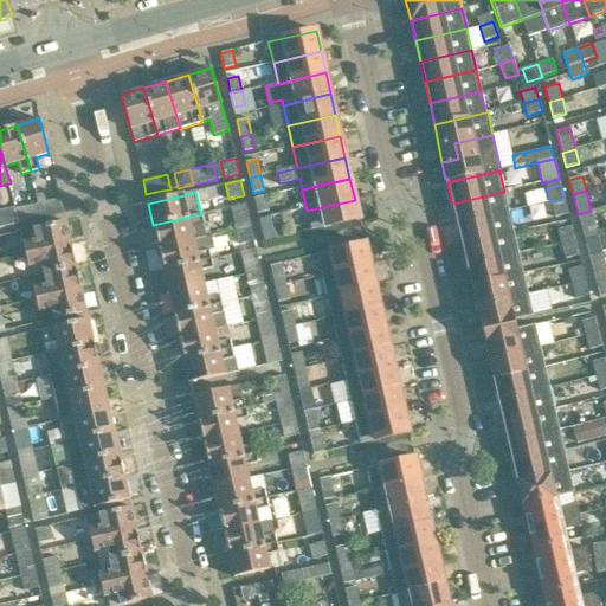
[(509,212),(504,192),(452,204),(457,224),(509,212)]
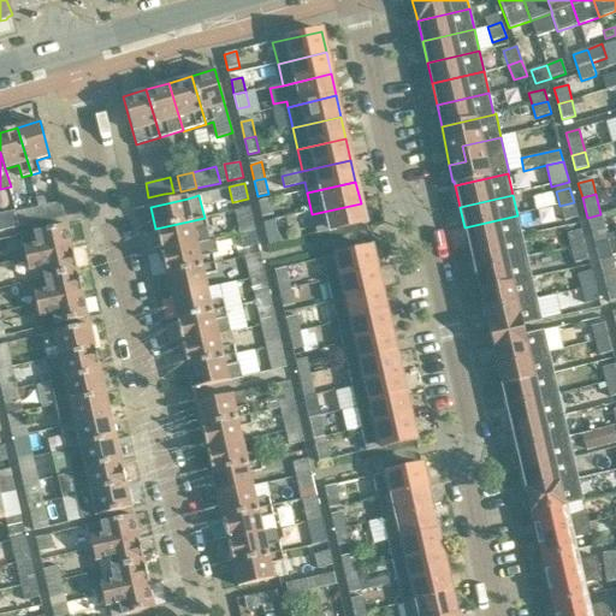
[(273,215),(270,199),(259,201),(262,218),(273,215)]
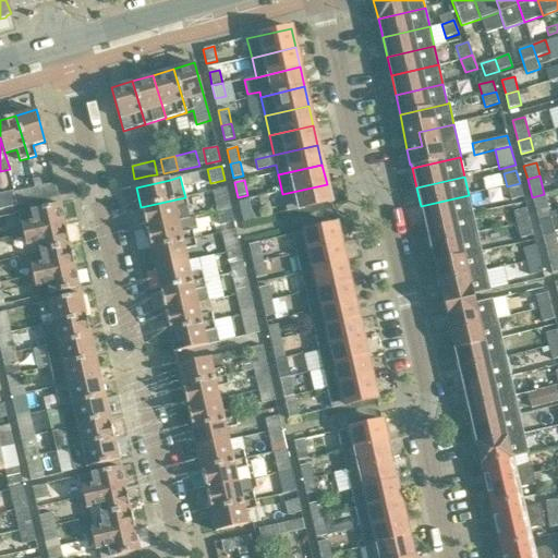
[(59,196),(55,182),(36,186),(39,201),(59,196)]
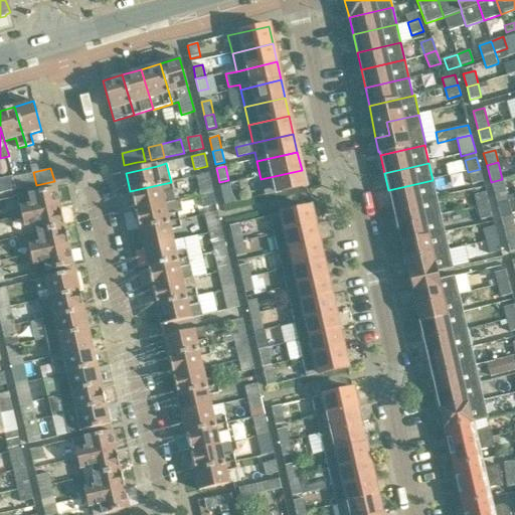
[(483,182),(480,169),(468,172),(472,185),(483,182)]
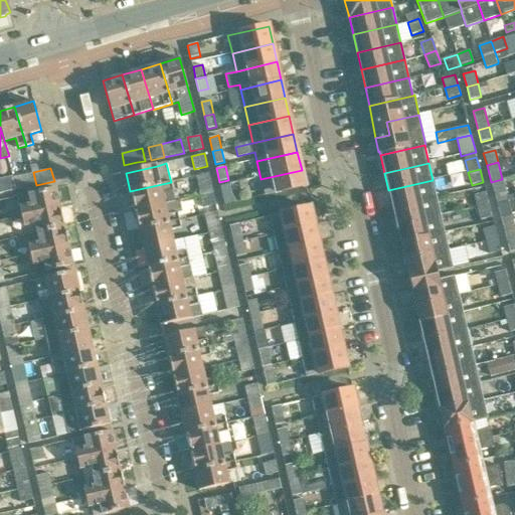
[(306,188),(302,170),(261,179),(266,197),(306,188)]
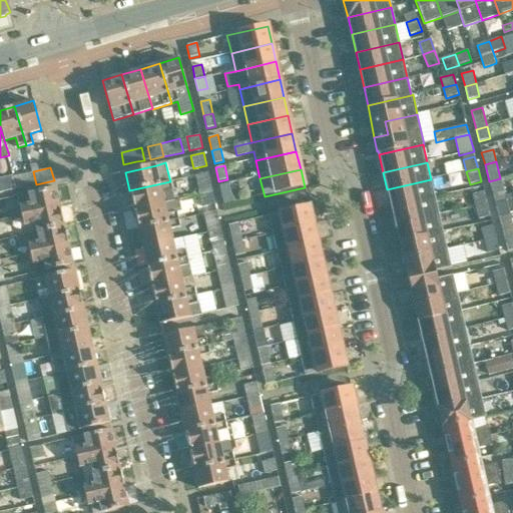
[(36,184),(33,171),(12,176),(15,189),(36,184)]
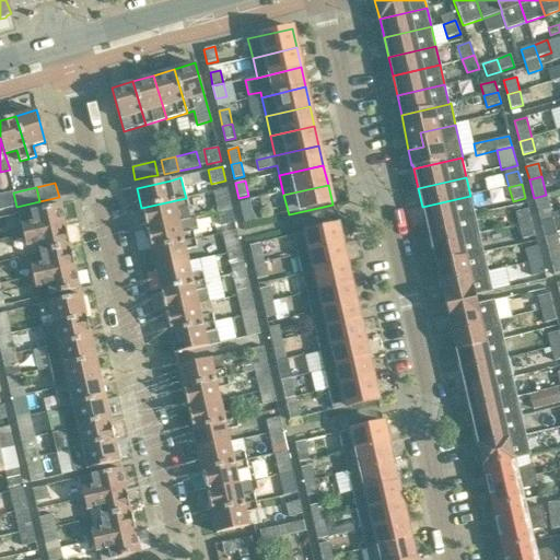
[(232,210),(226,187),(212,191),(218,213),(232,210)]
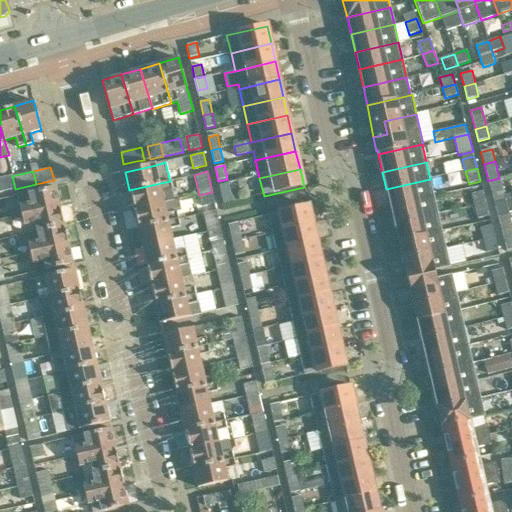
[(0,192),(15,189),(12,176),(0,178),(0,192)]
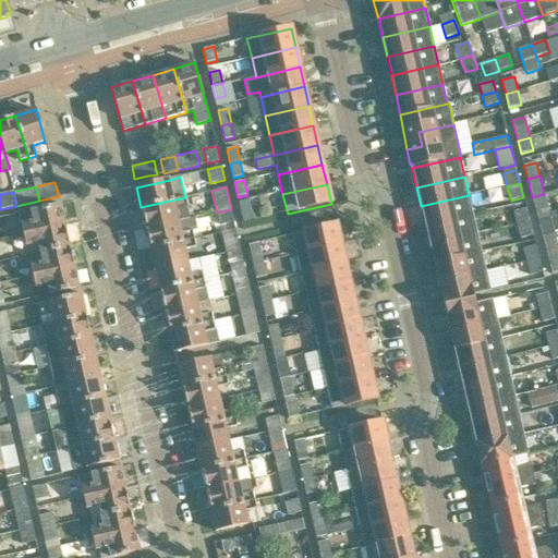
[(473,214),(469,195),(421,206),(425,225),(473,214)]
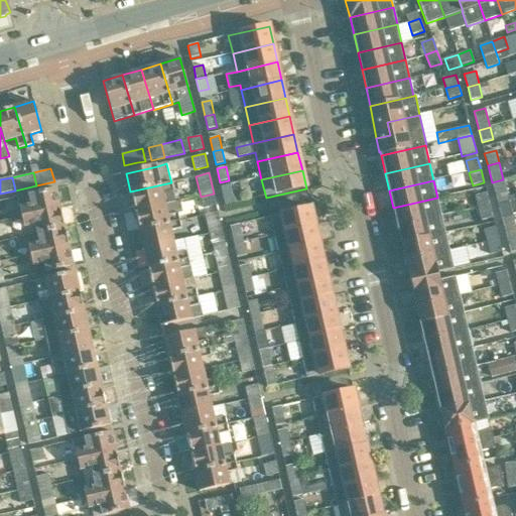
[(175,202),(171,182),(130,191),(134,212),(175,202)]
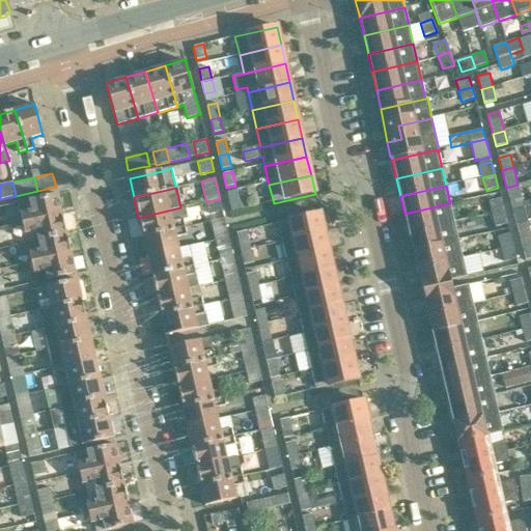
[(520,189),(507,192),(510,205),(523,202),(520,189)]
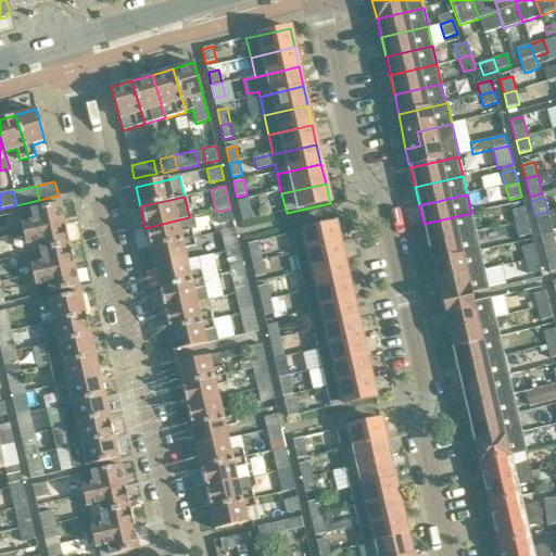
[(64,226),(59,204),(19,213),(24,235),(64,226)]
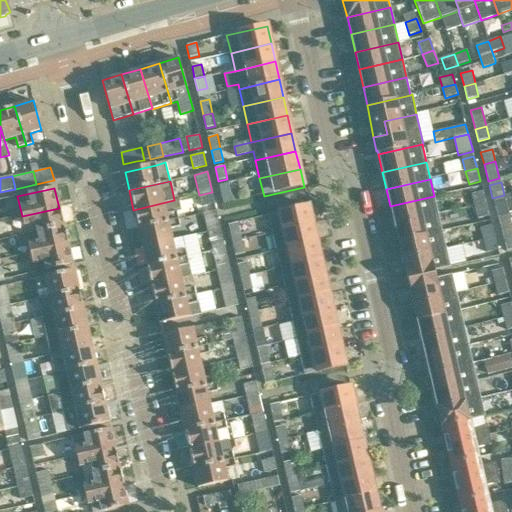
[(232,201),(229,189),(220,191),(223,204),(232,201)]
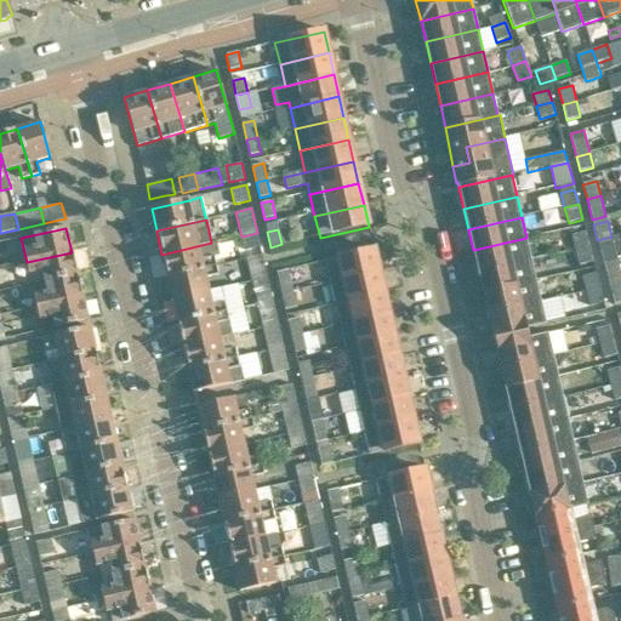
[(590,246),(586,232),(571,235),(575,250),(590,246)]
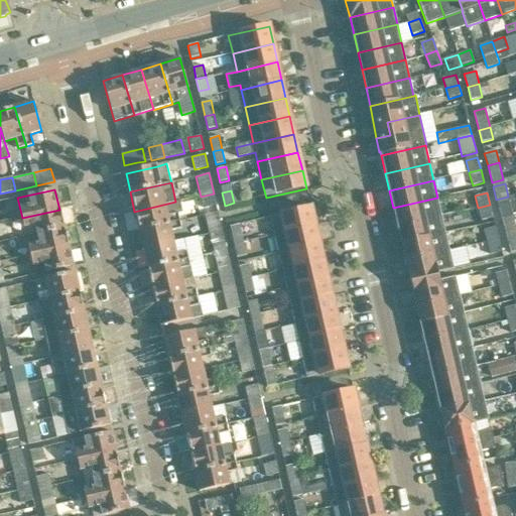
[(217,206),(214,194),(201,197),(204,210),(217,206)]
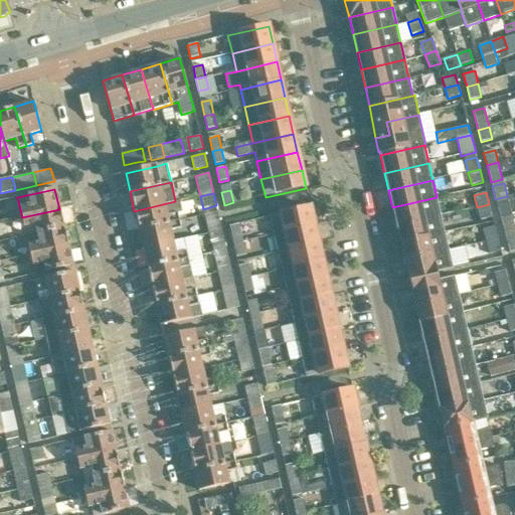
[(441,215),(437,197),(392,207),(396,225),(441,215)]
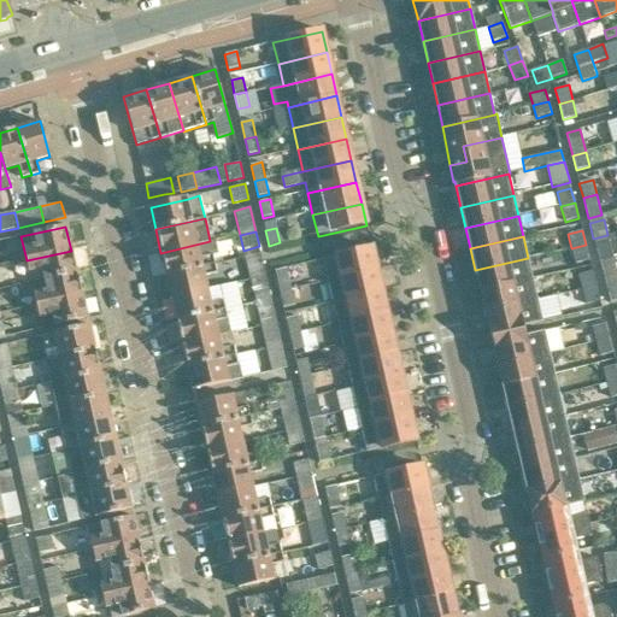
[(215,264),(212,254),(217,253),(215,241),(210,241),(160,253),(166,276),(215,264)]
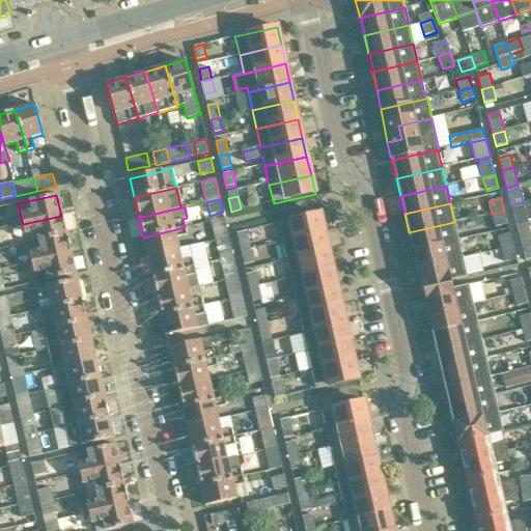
[(507,224),(504,211),(492,214),(496,227),(507,224)]
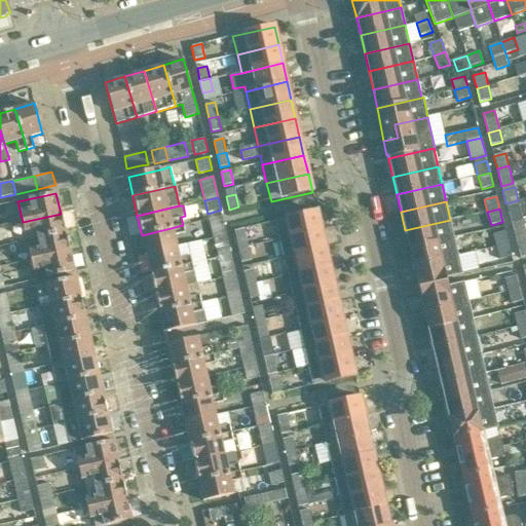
[(65,232),(61,214),(23,222),(25,231),(35,229),(37,238),(65,232)]
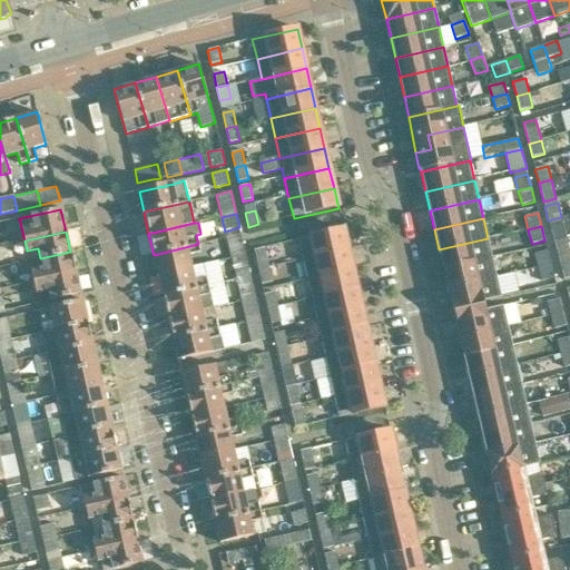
[(347,248),(343,232),(298,242),(303,259),(347,248)]
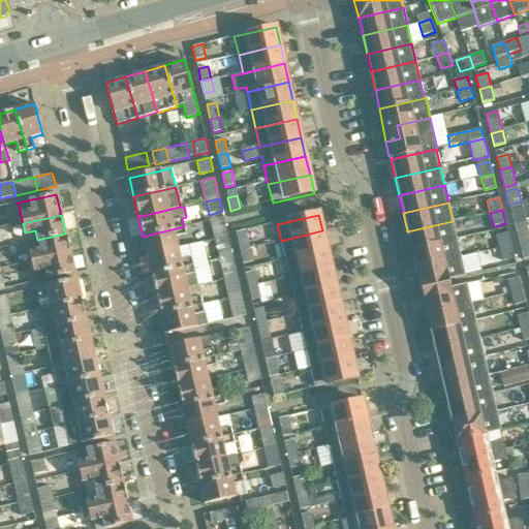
[(228,238),(223,217),(211,220),(215,241),(228,238)]
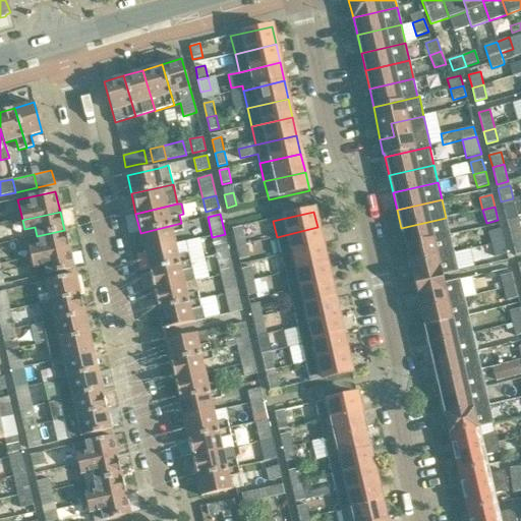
[(520,234),(520,228),(518,216),(506,219),(511,237),(520,234)]
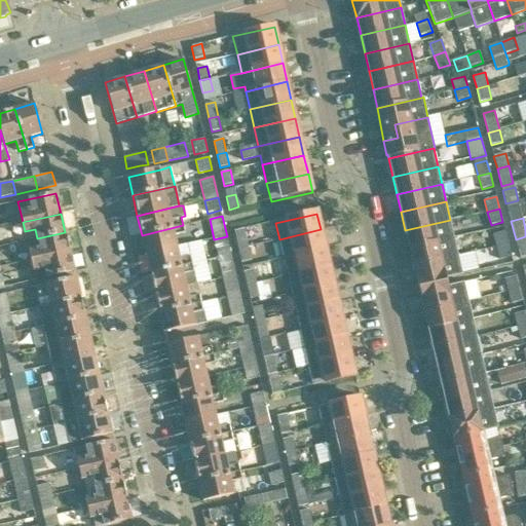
[(454,237),(450,220),(405,230),(409,248),(454,237)]
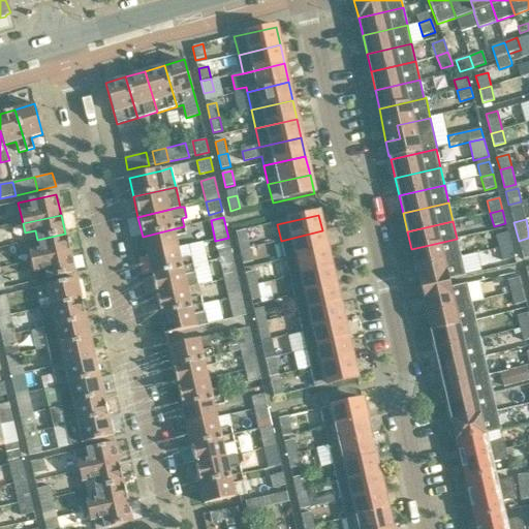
[(186,236),(184,226),(143,237),(147,256),(179,249),(177,238),(186,236)]
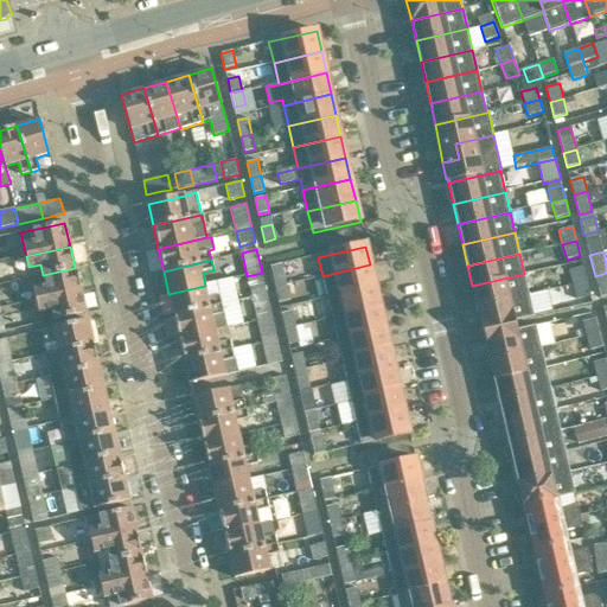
[(287,285),(281,263),(270,266),(275,287),(287,285)]
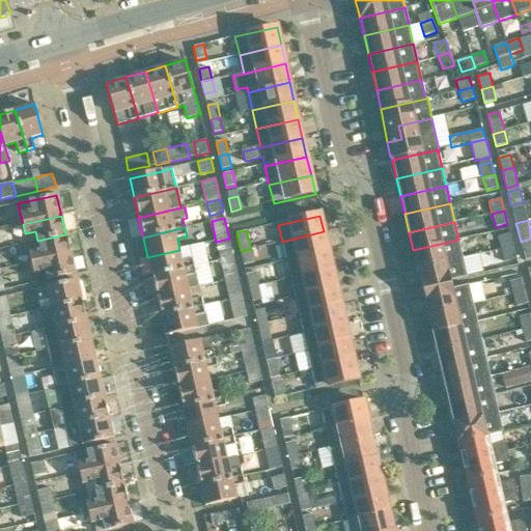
[(328,250),(324,231),(282,242),(286,260),(328,250)]
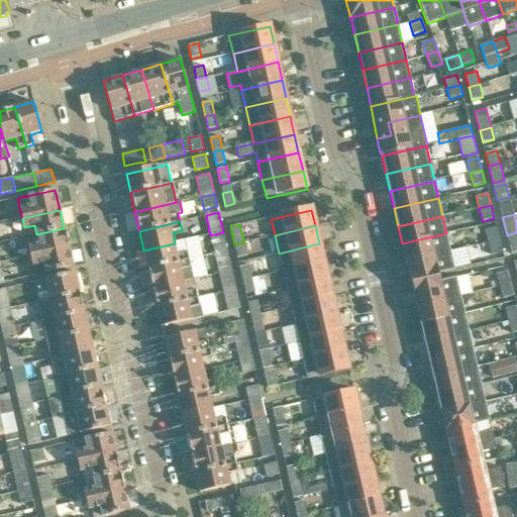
[(500,239),(496,227),(485,230),(488,242),(500,239)]
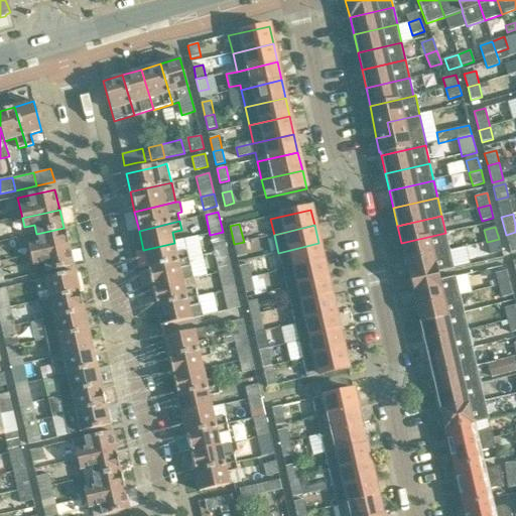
[(68,247),(63,228),(36,234),(38,242),(28,244),(30,255),(68,247)]
